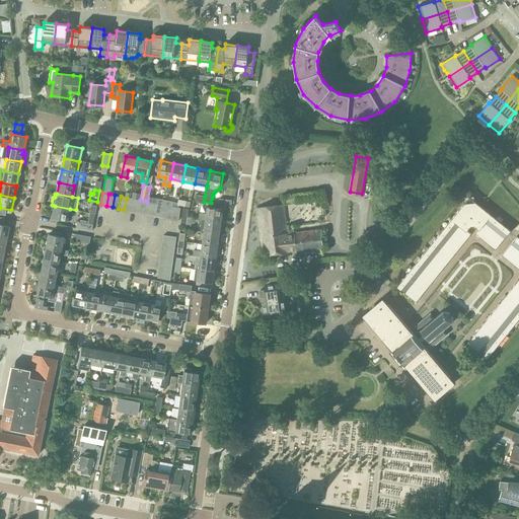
[(133,199),(127,198),(124,210),(130,211),(133,199)]
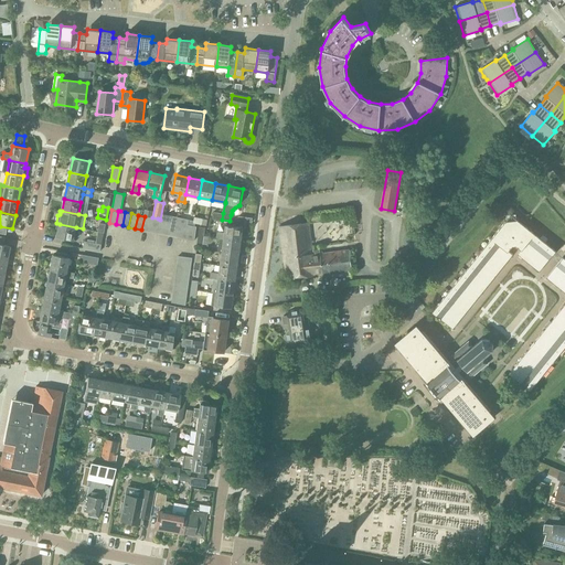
[(151,217),(145,216),(141,230),(148,231),(151,217)]
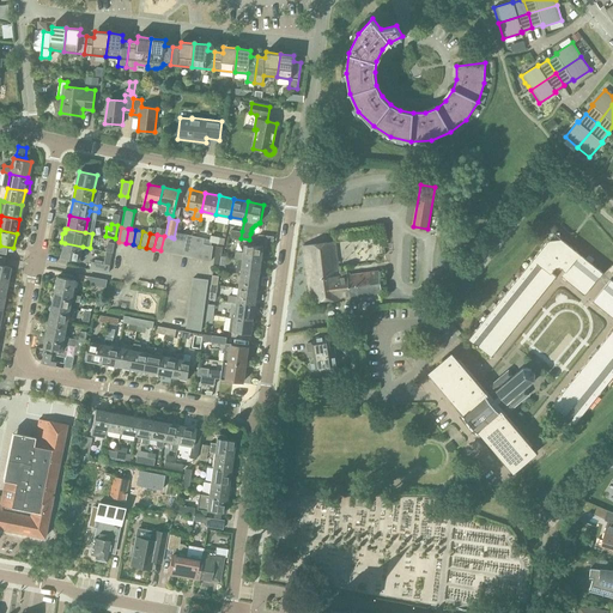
[(165,236),(164,236),(161,250),(168,252),(171,237),(165,236)]
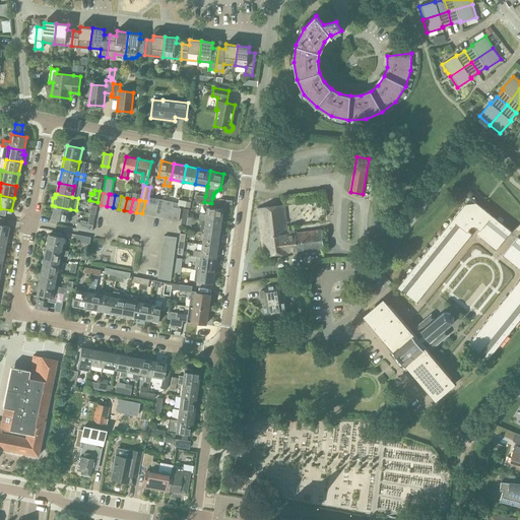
[(179,200),(178,208),(179,208),(180,206),(190,208),(191,202),(179,200)]
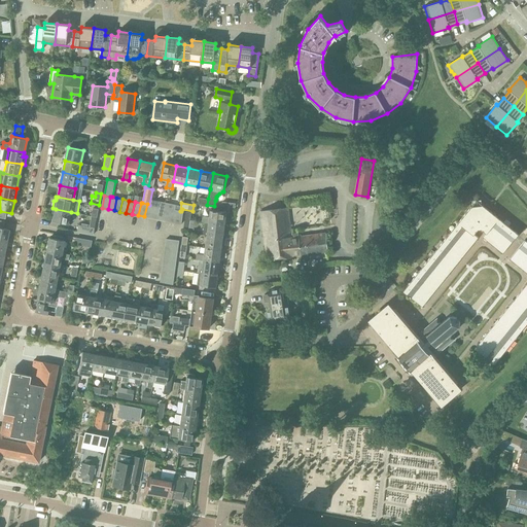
[(149,205),(147,204),(144,216),(150,218),(152,205),(149,205)]
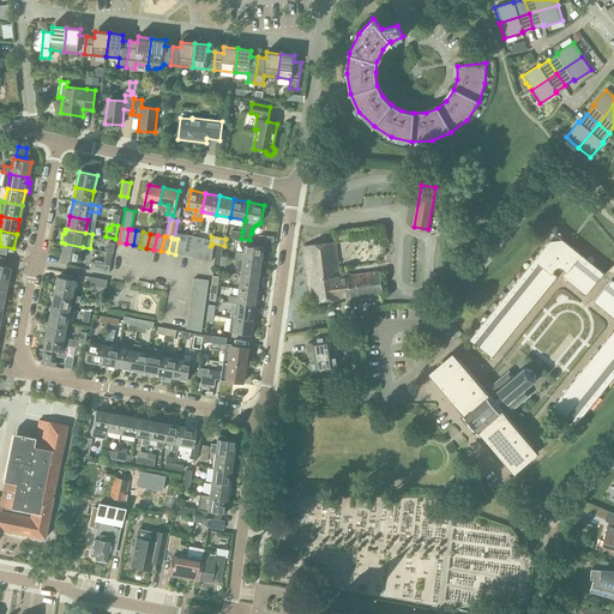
[(185,241),(178,239),(175,254),(182,256),(185,241)]
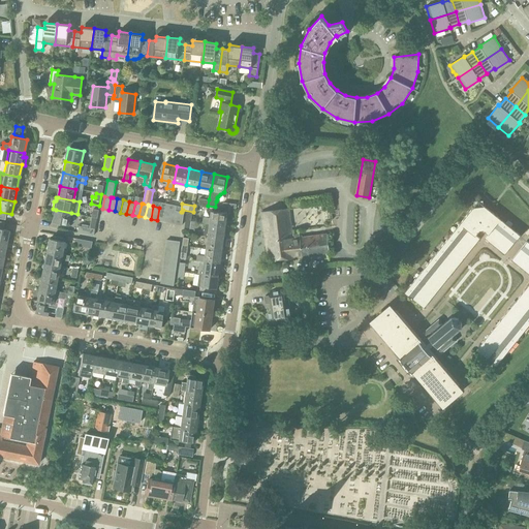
[(473,207),(461,223),(475,236),(479,230),(483,230),(488,234),(500,219),(485,206),(473,207)]
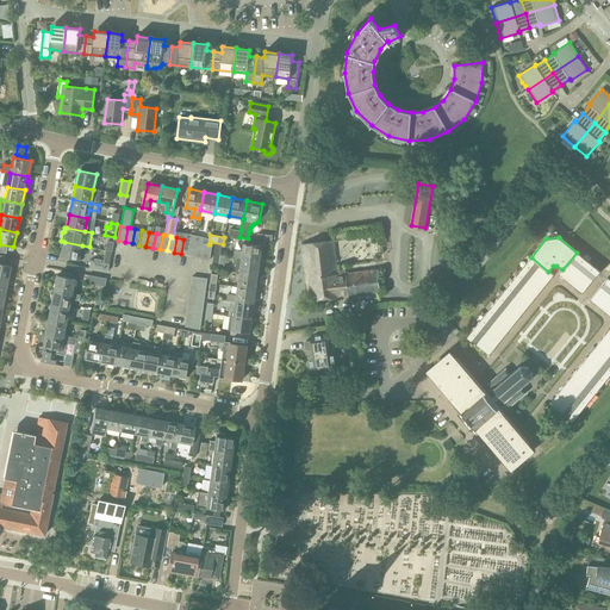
[(191,241),(185,240),(184,240),(181,254),(188,255),(191,241)]
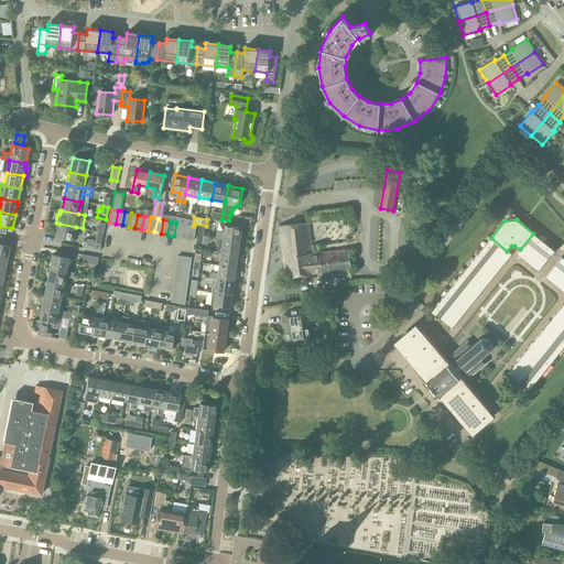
[(350,270),(349,262),(349,259),(348,249),(320,253),(320,255),(312,256),(307,221),(279,226),(285,279),(350,270)]
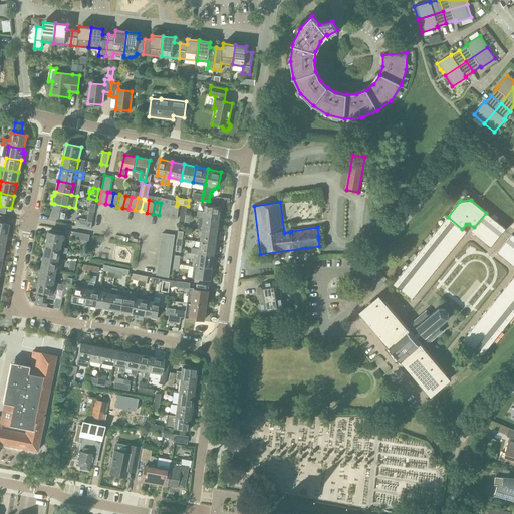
[(164,203),(161,203),(159,215),(165,216),(167,204),(164,203)]
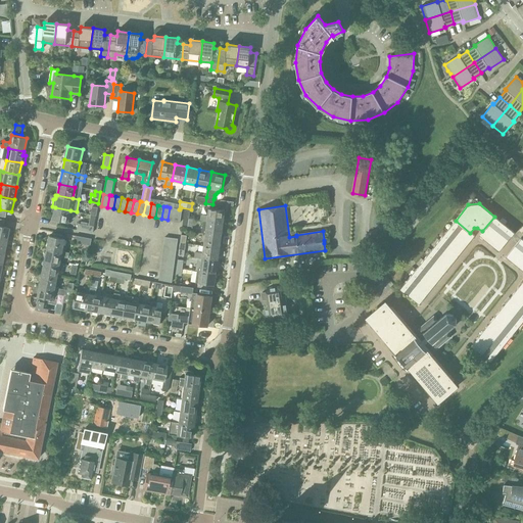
[(67,223),(70,210),(55,207),(52,220),(67,223)]
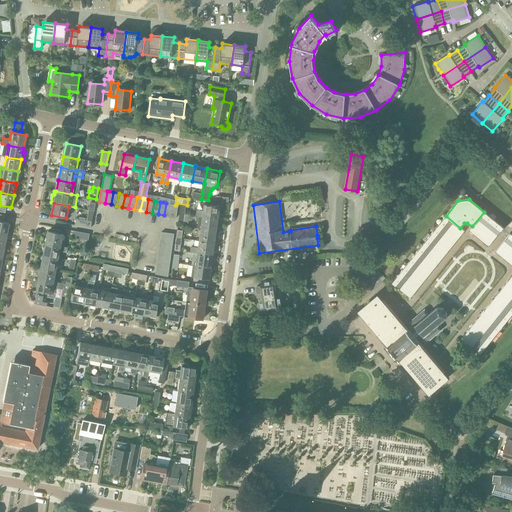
[(172,204),(166,203),(164,215),(170,216),(172,204)]
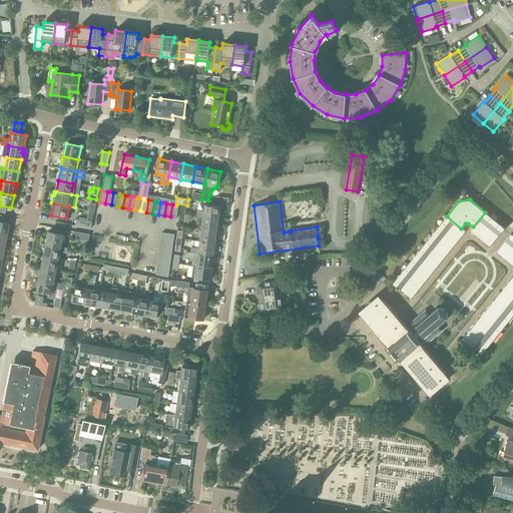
[(175,205),(172,204),(170,216),(176,218),(178,205),(176,205),(175,205)]
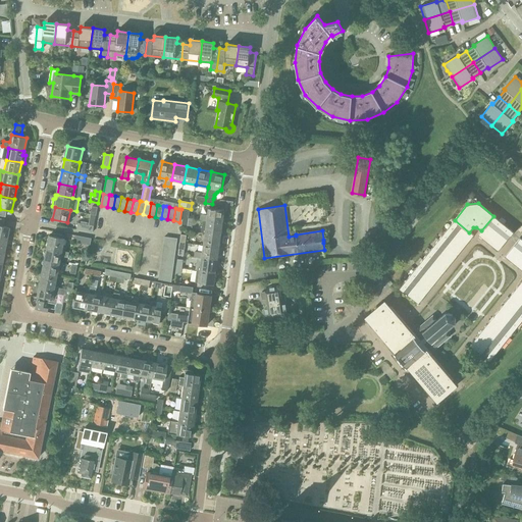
[(207,221),(207,220),(223,223),(224,210),(209,208),(208,215),(200,214),(199,220),(203,220),(207,221)]
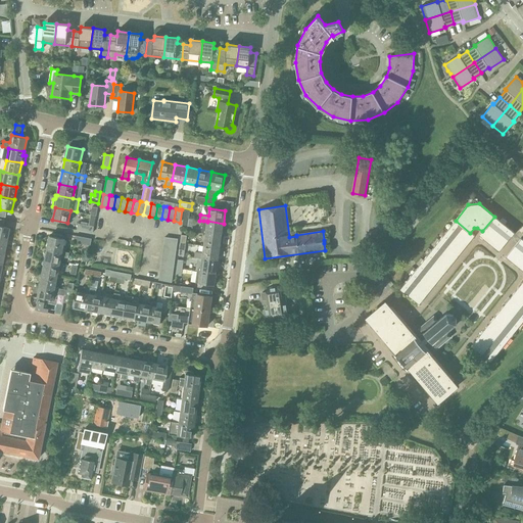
[(482,231),(479,235),(488,243),(505,224),(494,217),(482,231)]
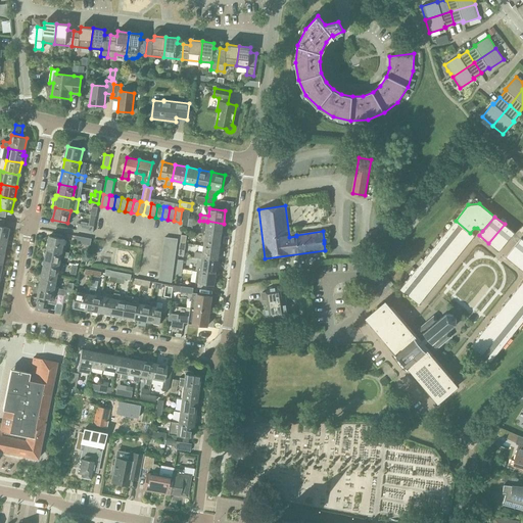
[(201,233),(205,234),(222,236),(224,224),(207,221),(207,222),(203,221),(201,233)]
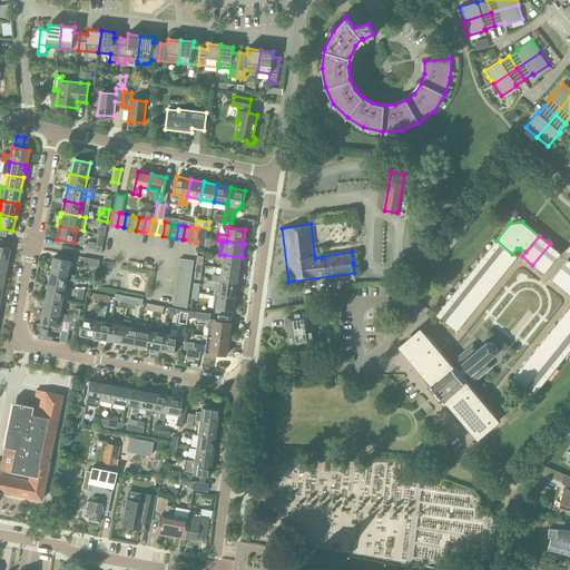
[(497,241),(488,251),(509,268),(517,257),(512,254),(497,241)]
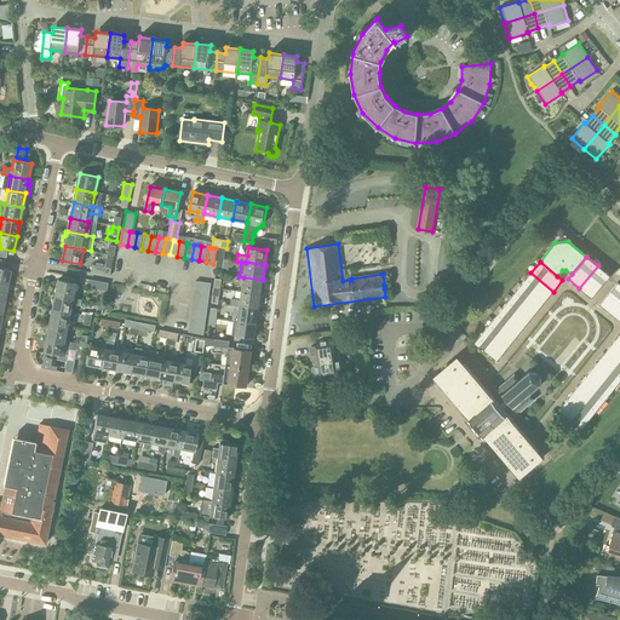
[(112,269),(92,265),(91,273),(109,276),(112,269)]
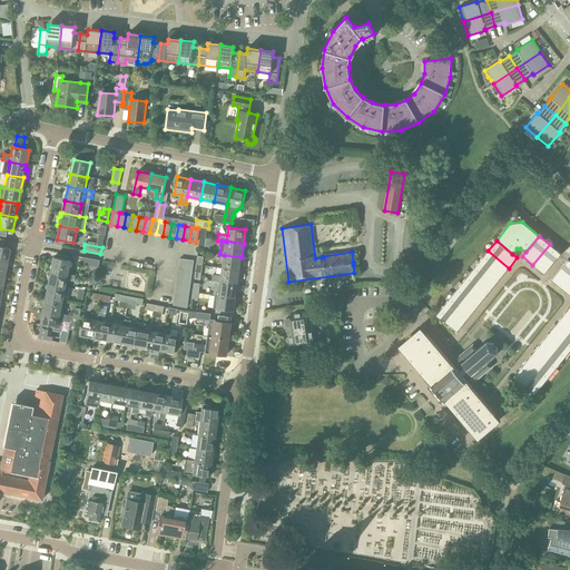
[(550,244),(532,265),(543,274),(561,254),(550,244)]
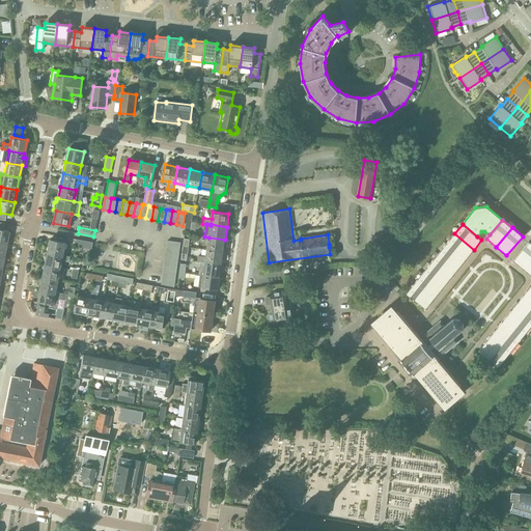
[(0,242),(6,244),(7,238),(9,236),(10,232),(8,231),(0,229),(0,242)]
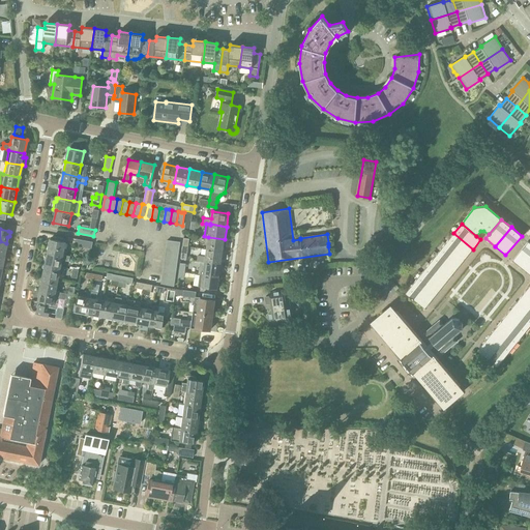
[(453,233),(445,243),(465,259),(473,249),(453,233)]
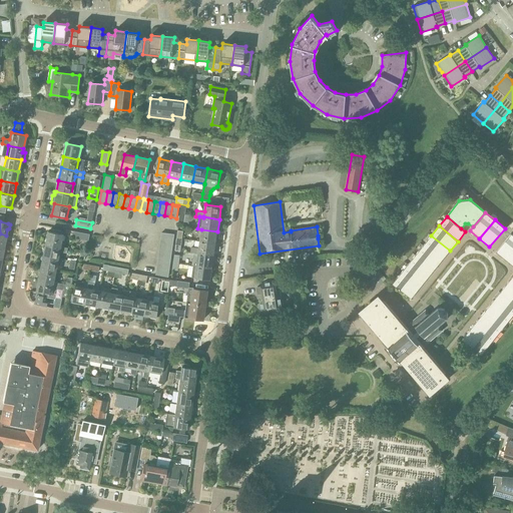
[(201,229),(199,241),(215,243),(217,231),(201,229)]
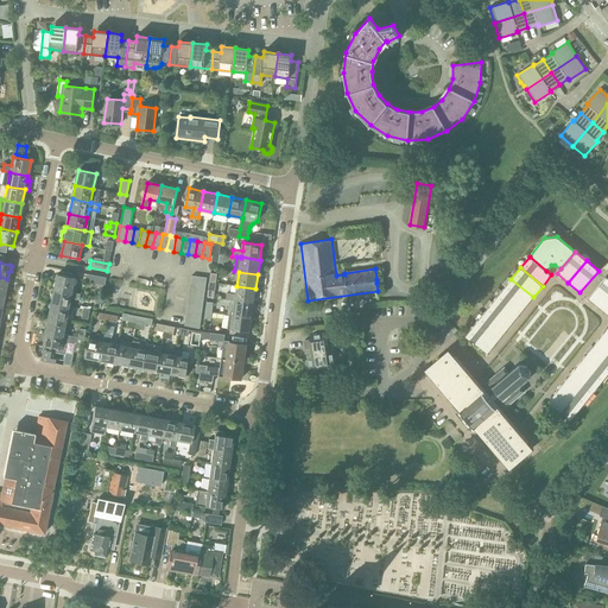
[(57,274),(55,289),(73,292),(75,278),(57,274)]
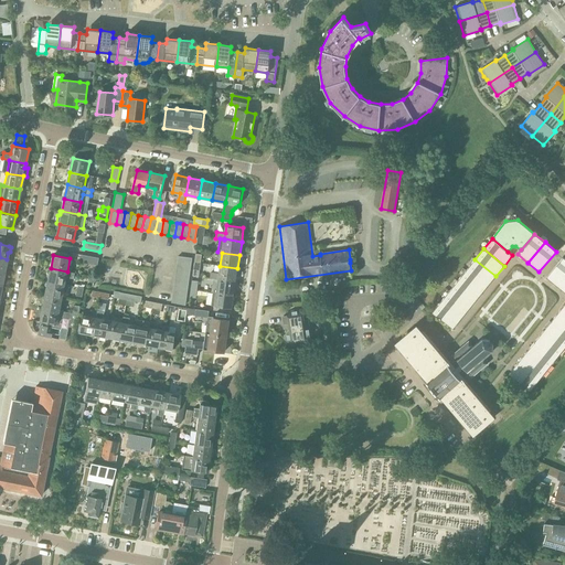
[(98,258),(82,255),(81,262),(97,265),(98,258)]
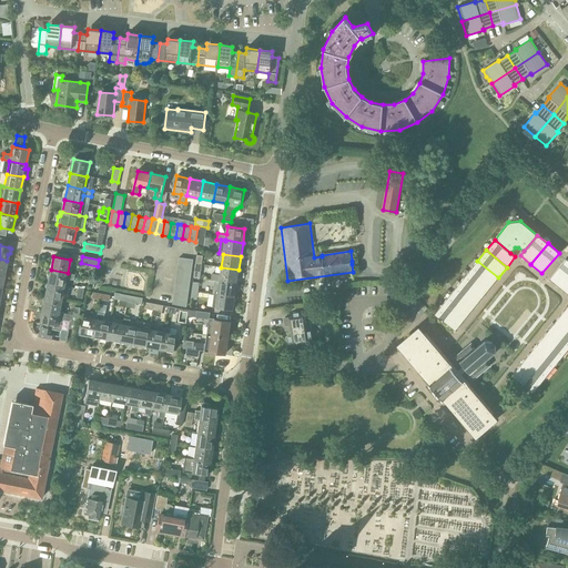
[(179,257),(179,265),(192,266),(193,260),(179,257)]
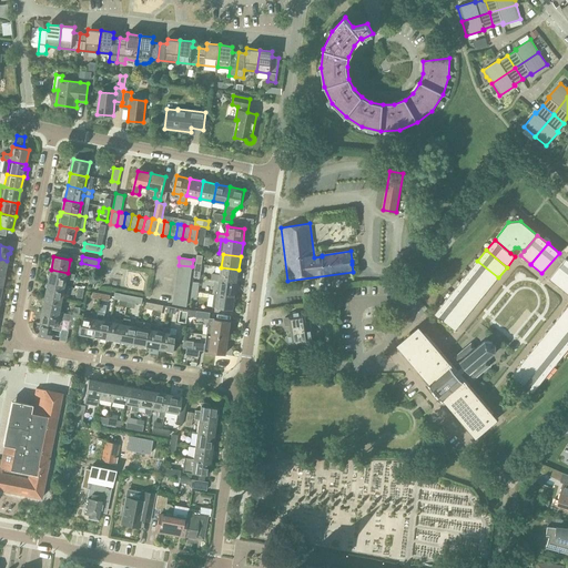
[(567,260),(566,259),(549,280),(560,288),(567,279),(567,260)]
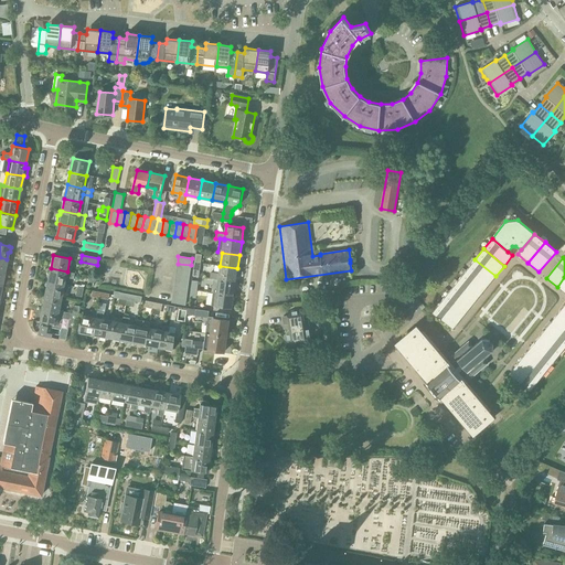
[(475,259),(466,269),(487,287),(496,276),(475,259)]
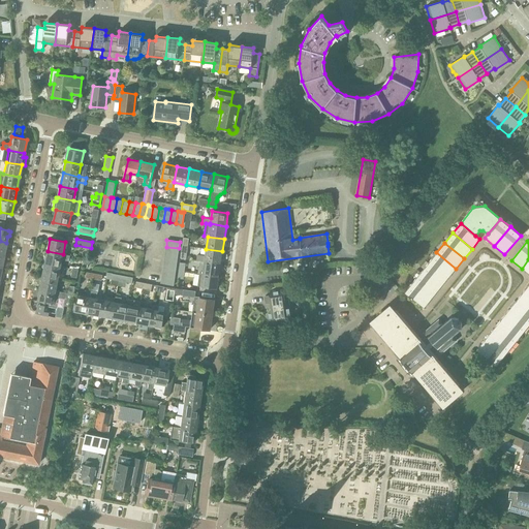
[(196,260),(205,261),(220,263),(222,251),(206,249),(206,255),(197,254),(196,260)]
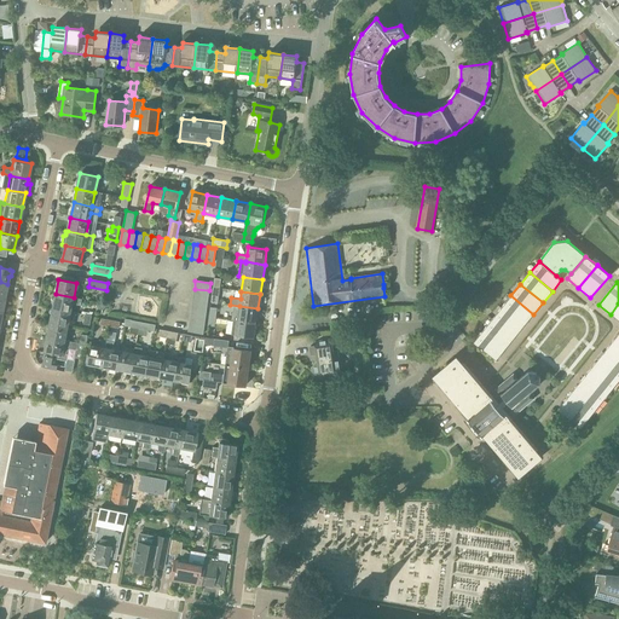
[(56,294),(52,308),(71,312),(73,304),(81,306),(82,299),(74,298),(56,294)]
